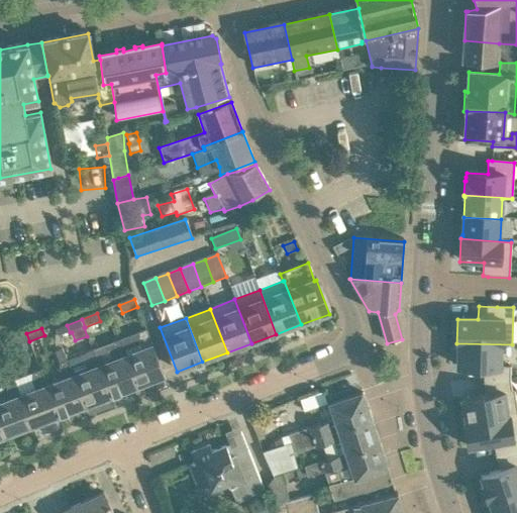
[(164,377),(157,357),(146,330),(138,333),(139,334),(138,343),(141,350),(126,356),(137,387),(164,377)]
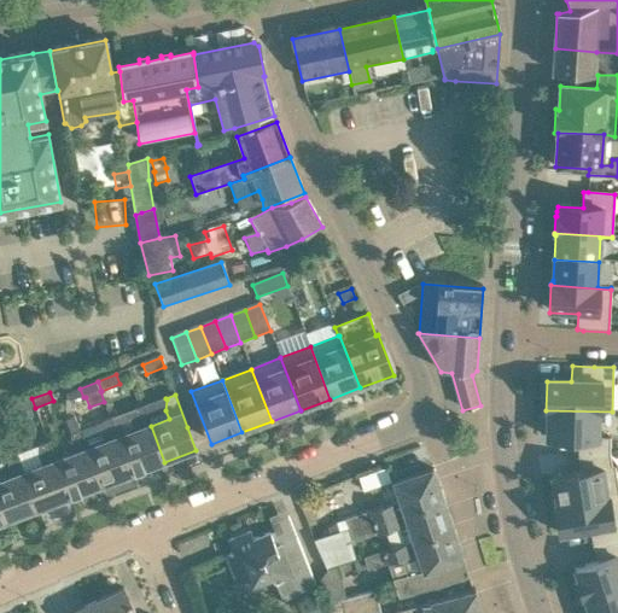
[(17,415),(35,408),(31,398),(13,406),(17,415)]
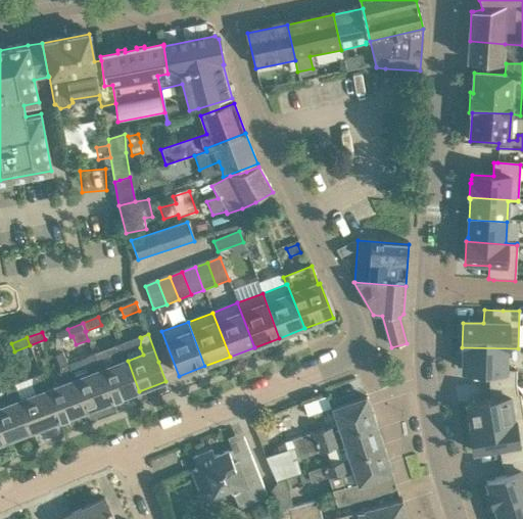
[(122,344),(95,355),(112,402),(139,391),(128,361),(122,344)]
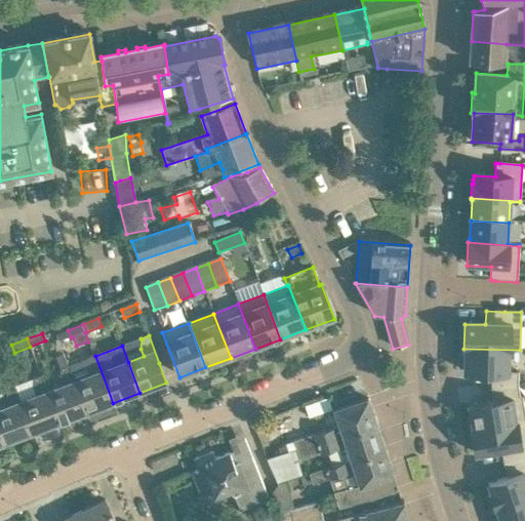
[(460,354),(460,369),(465,369),(465,373),(491,374),(491,389),(518,387),(518,373),(509,373),(509,351),(520,351),(520,350),(463,349),(463,350),(465,350),(465,354),(460,354)]
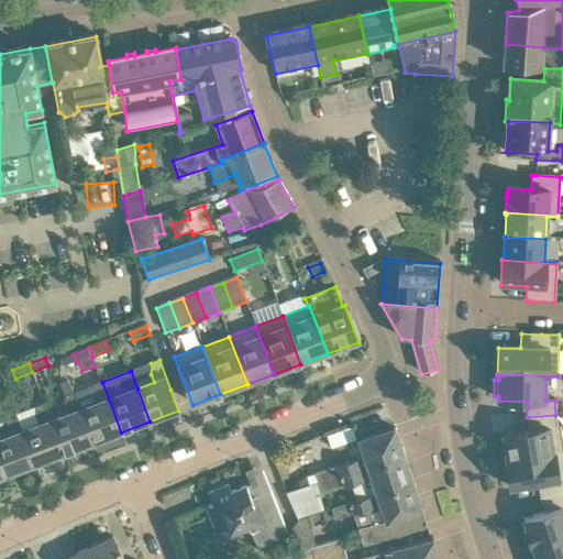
[(73,393),(72,393),(67,381),(59,383),(65,397),(64,407),(67,415),(51,422),(63,455),(92,444),(79,410),(73,393)]
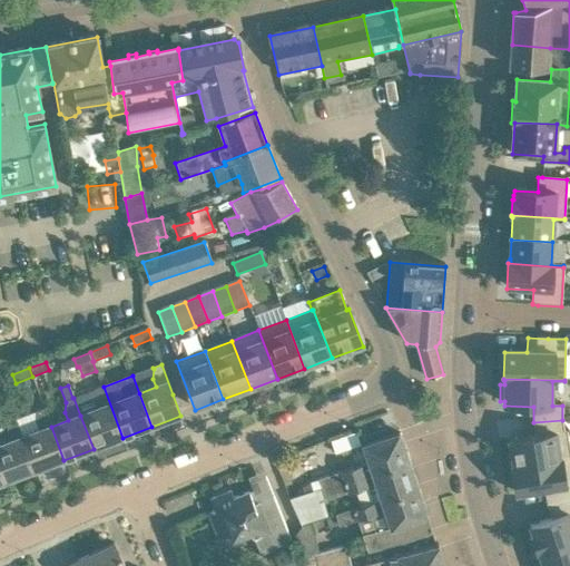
[(94,449),(123,438),(104,387),(95,390),(95,391),(95,401),(97,409),(80,416),(94,449)]
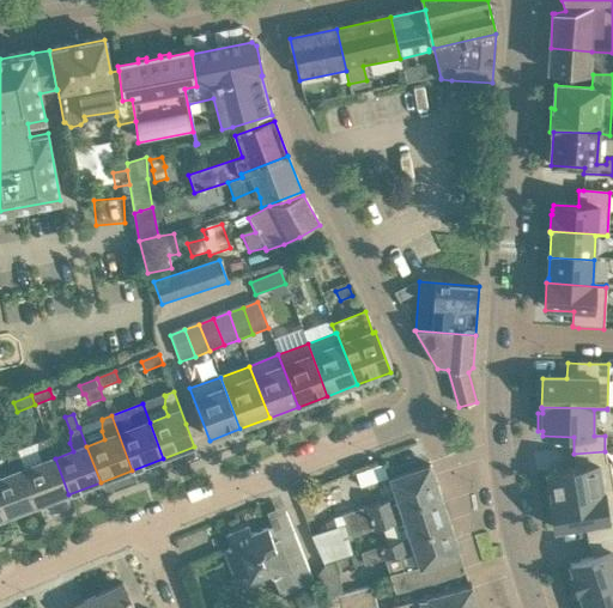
[(68,494),(55,458),(48,439),(38,443),(40,444),(38,454),(42,463),(24,470),(37,506),(68,494)]
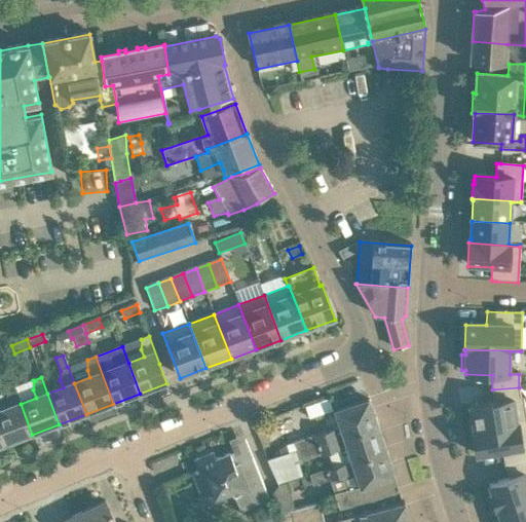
[(32,435),(21,404),(14,387),(6,390),(7,392),(6,400),(9,408),(0,411),(0,430),(5,444),(32,435)]
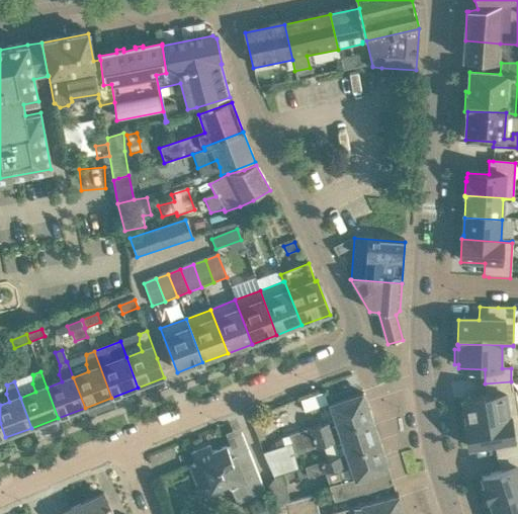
[(488,397),(462,401),(466,424),(465,424),(465,425),(517,416),(517,410),(515,393),(513,393),(511,381),(485,383),(486,393),(488,397)]
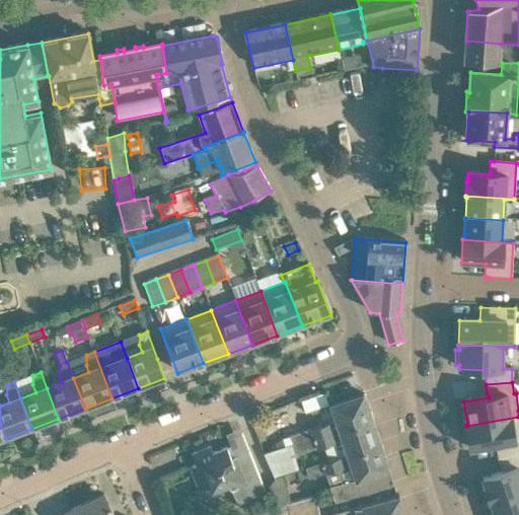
[(337,422),(290,437),(294,447),(372,421),(371,419),(363,395),(330,407),(337,422)]
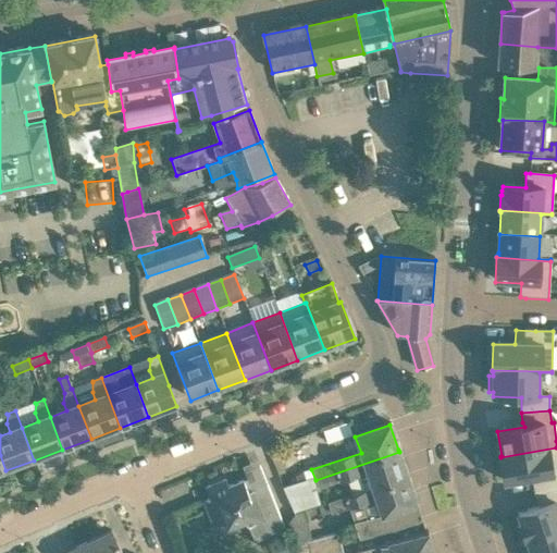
[(556,447),(500,457),(505,483),(511,482),(532,479),(534,491),(534,494),(556,488),(556,447)]
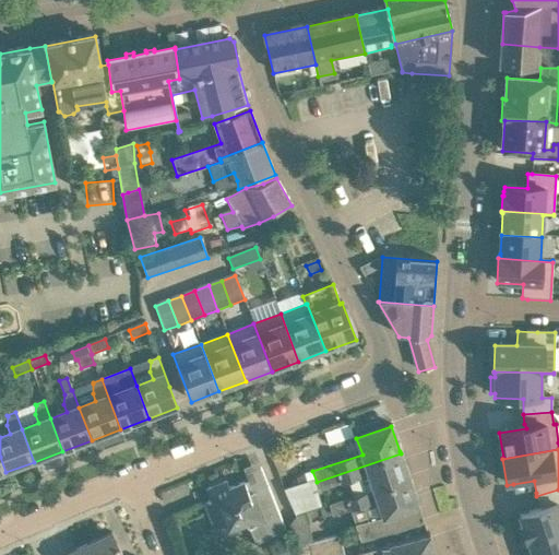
[(401,453),(317,482),(320,492),(349,483),(355,498),(408,480),(404,464),(401,453)]
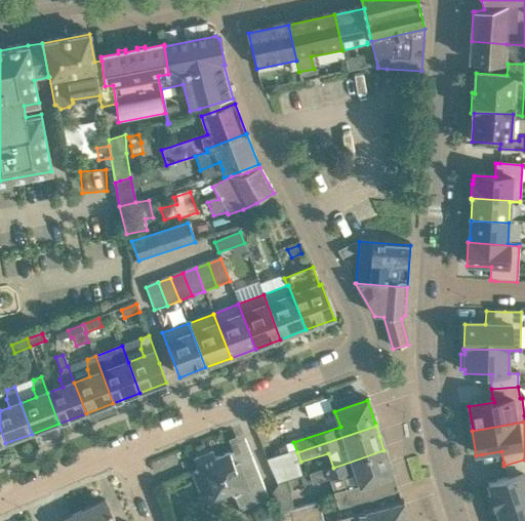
[(325,471),(310,476),(313,486),(329,481),(347,475),(352,488),(360,487),(393,477),(388,461),(384,450),(333,468),(325,471)]
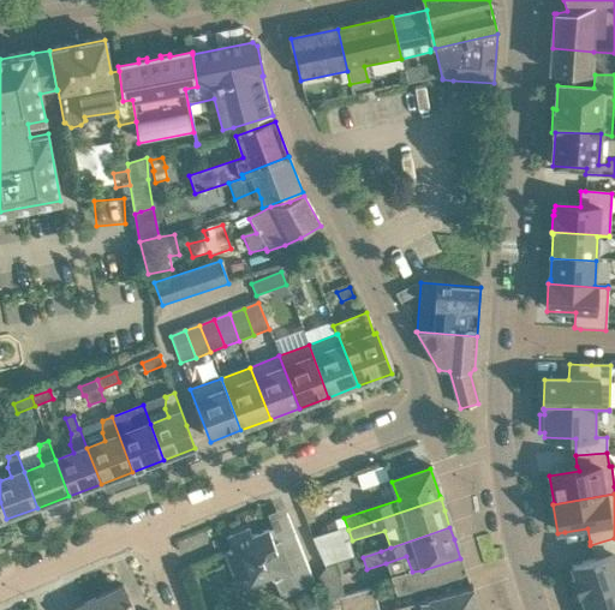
[(327,533),(312,538),(314,539),(314,540),(317,550),(321,556),(324,566),(353,557),(350,542),(345,543),(344,544),(344,543),(342,540),(340,532),(340,530),(338,531),(327,533)]
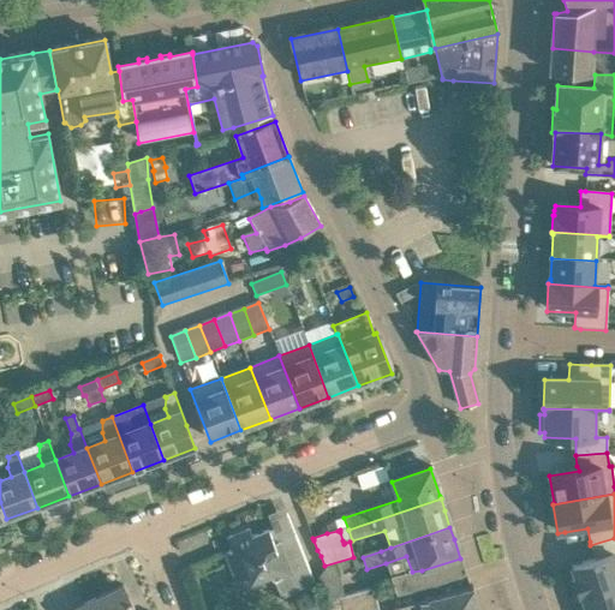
[(232,552),(226,555),(239,588),(257,581),(272,575),(281,600),(315,587),(294,536),(274,544),(269,532),(252,538),(249,531),(227,540),(232,552)]
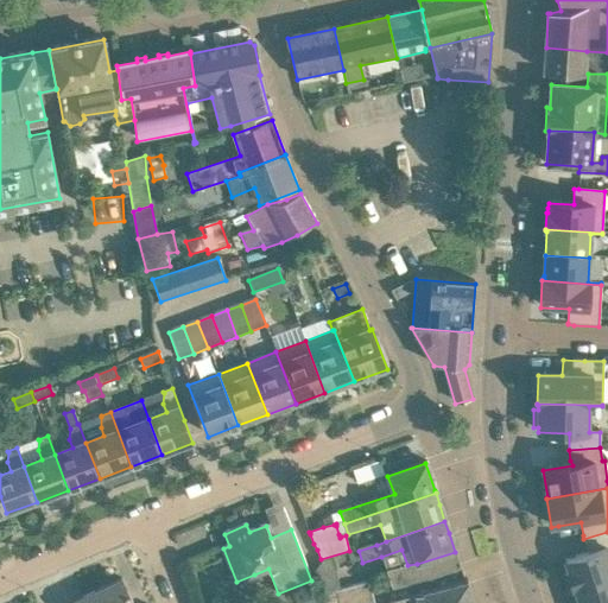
[(589,554),(565,563),(569,572),(568,572),(572,588),(607,576),(607,532),(583,539),(589,554)]
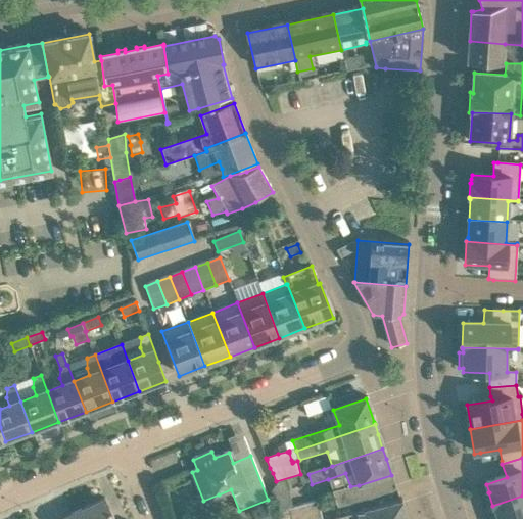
[(350,486),(332,491),(336,506),(364,499),(377,496),(396,488),(391,475),(359,485),(350,486)]
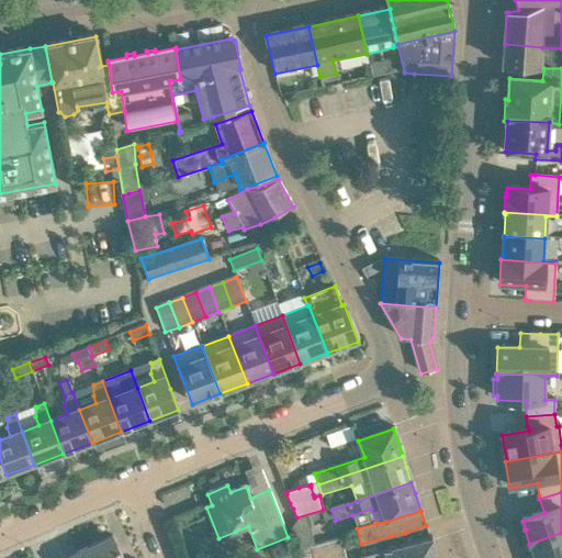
[(298,520),(290,531),(295,551),(299,550),(314,547),(305,517),(298,520)]
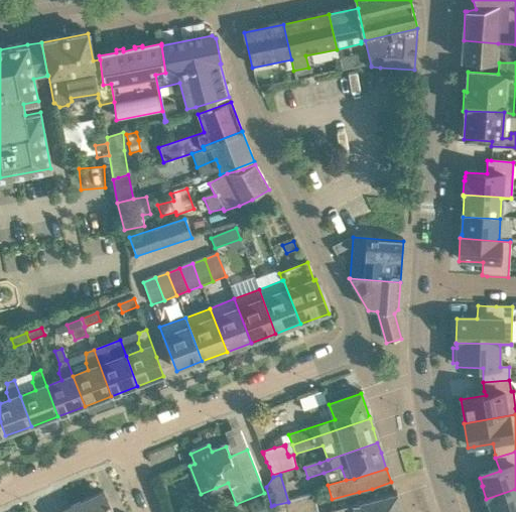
[(515,489),(486,499),(487,500),(488,500),(492,511),(515,511),(515,489)]
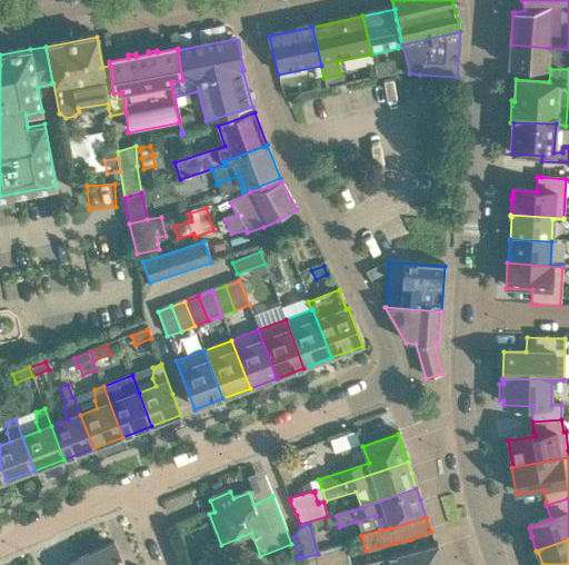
[(123,564),(115,544),(90,556),(93,564),(123,564)]
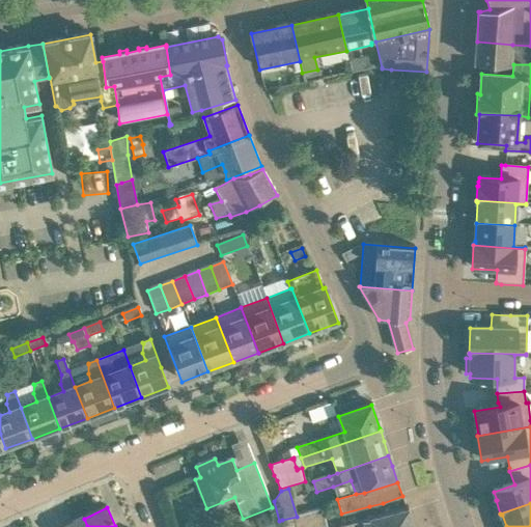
[(413,526),(409,508),(407,508),(388,514),(341,526),(413,526)]
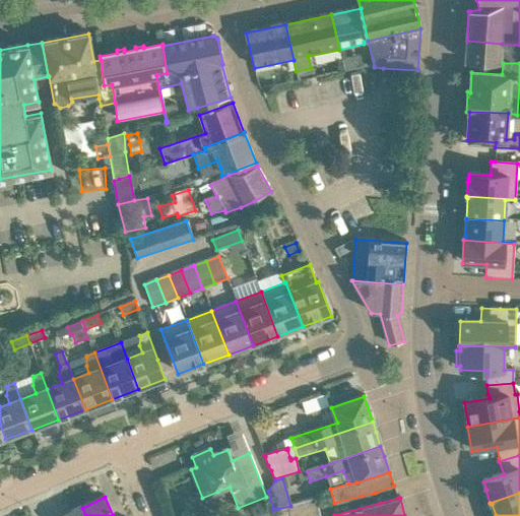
[(290,506),(276,509),(277,515),(320,515),(316,500),(290,506)]
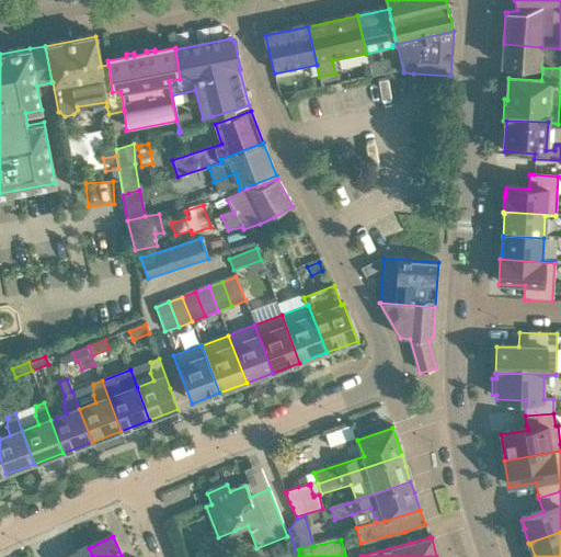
[(290,545),(271,553),(272,556),(295,556),(290,545)]
